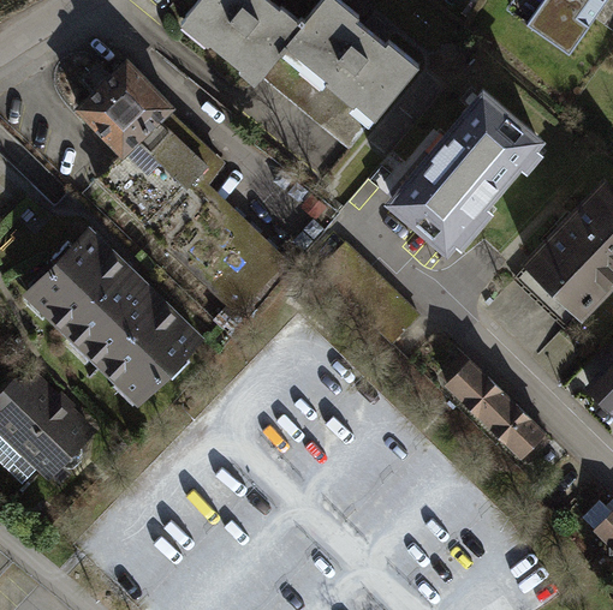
[(259,79),(303,25),(279,6),(278,9),(267,0),(200,0),(178,29),(204,51),(207,47),(236,69),(232,73),(251,89),(259,79)]
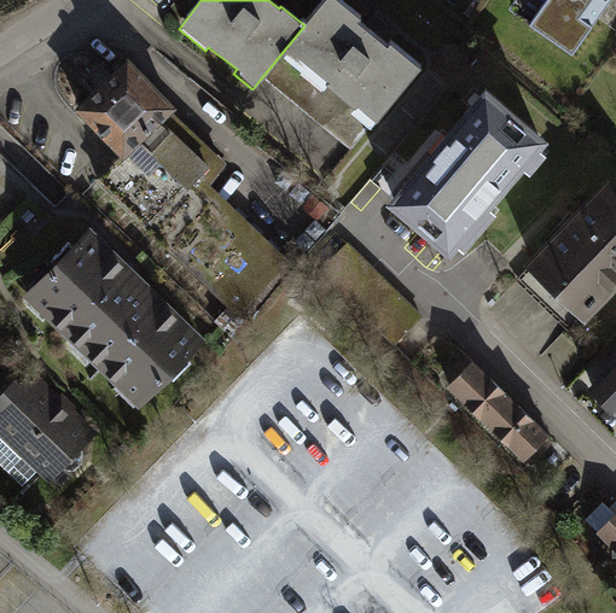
[(338,0),(326,0),(304,25),(260,80),(347,155),(422,68),(391,41),(388,46),(358,19),(359,17),(338,0)]
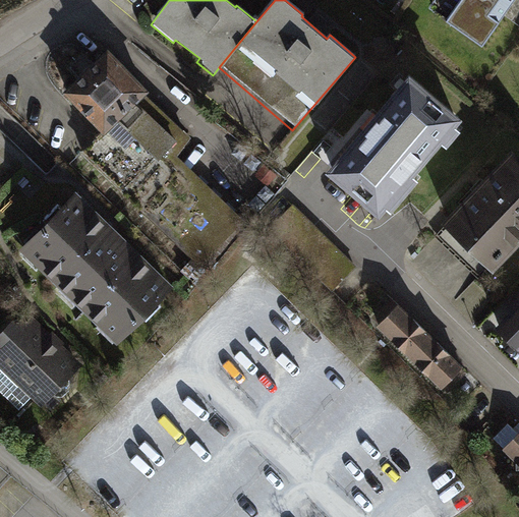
[(514,0),(437,0),(430,8),(481,48),(514,0)]
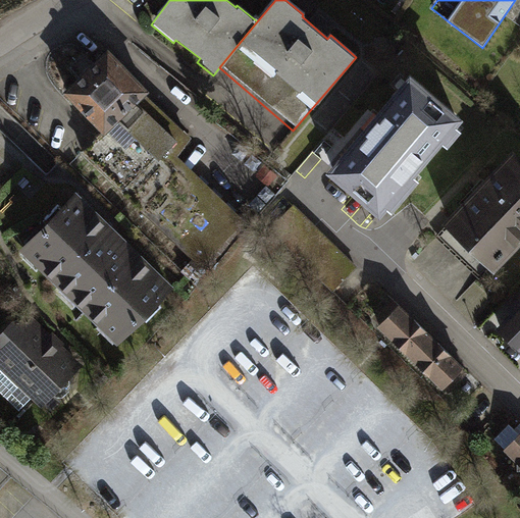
[(107,52),(63,93),(103,136),(144,97),(147,94),(107,52)]
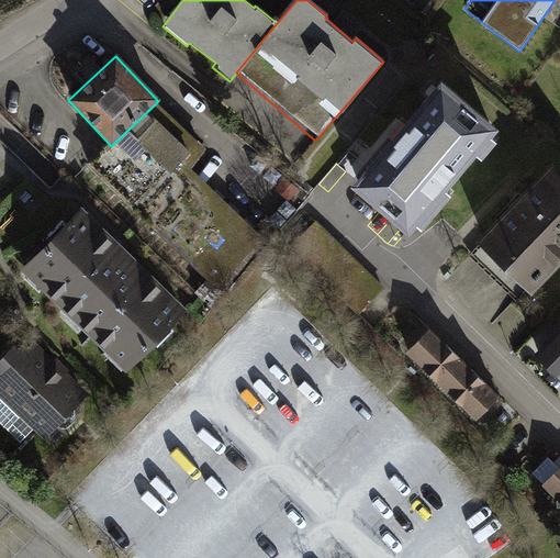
[(437,79),(350,185),(405,230),(412,221),(422,229),(448,197),(441,190),(471,154),(481,162),(497,143),(490,136),(496,129),(437,79)]
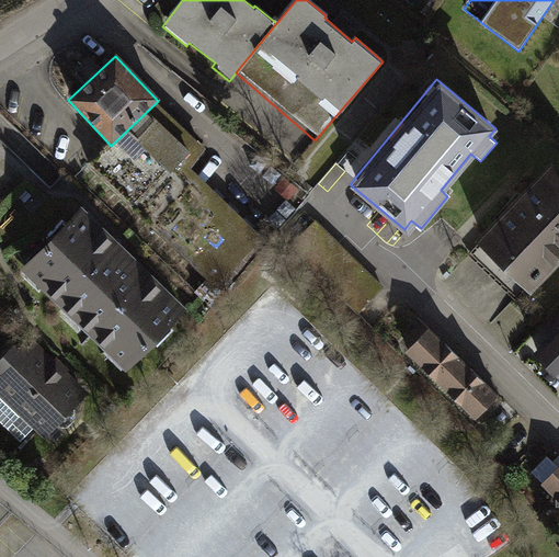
[(155,104),(111,146),(84,169),(215,290),(260,240),(189,171),(203,151),(155,104)]
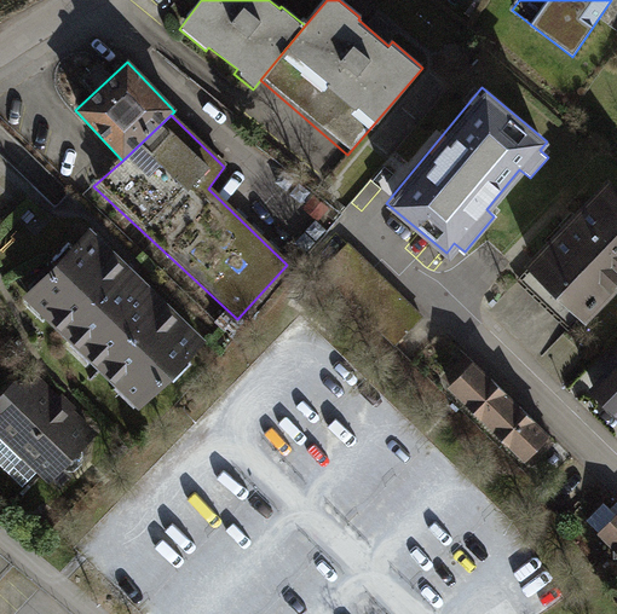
[(616,193),(605,183),(523,267),(582,325),(616,288),(616,193)]
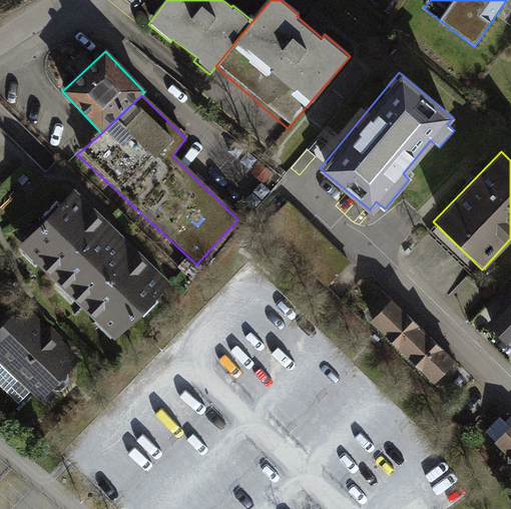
[(111,345),(168,288),(73,194),(17,250),(111,345)]
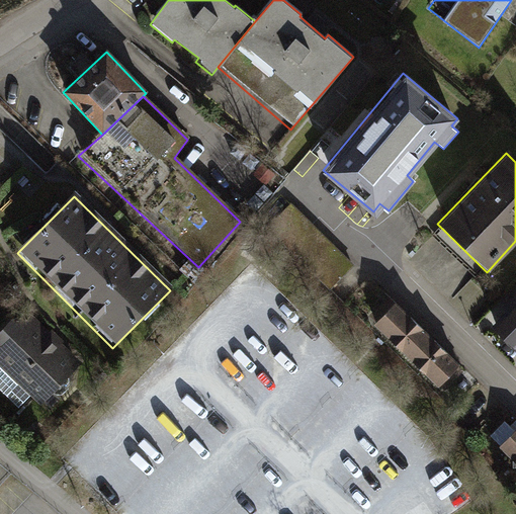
[(462,369),(397,307),(375,329),(441,392),(462,369)]
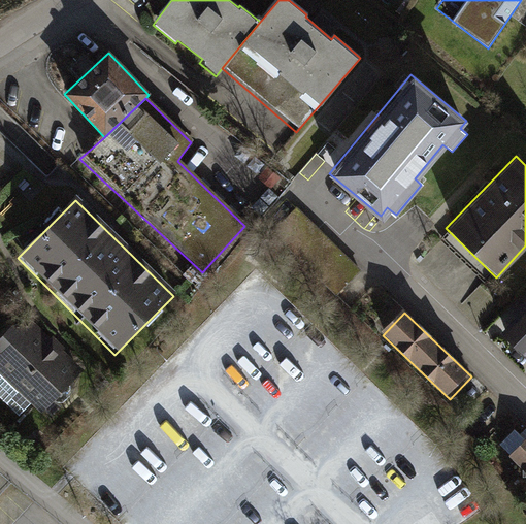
[(525,313),(500,339),(525,363),(525,313)]
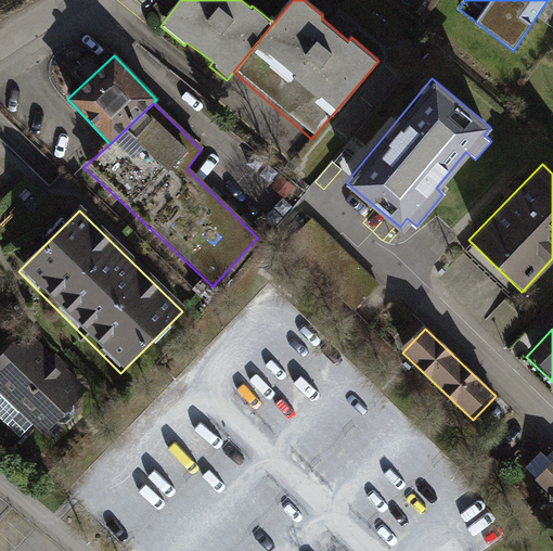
[(89,398),(36,347),(0,385),(0,398),(47,443),(89,398)]
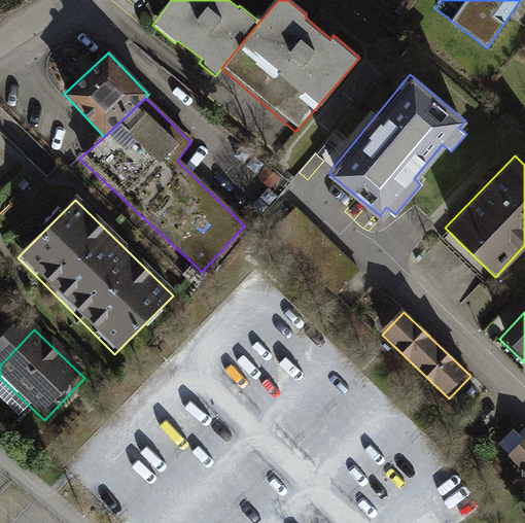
[(524,440),(508,457),(524,474),(524,440)]
